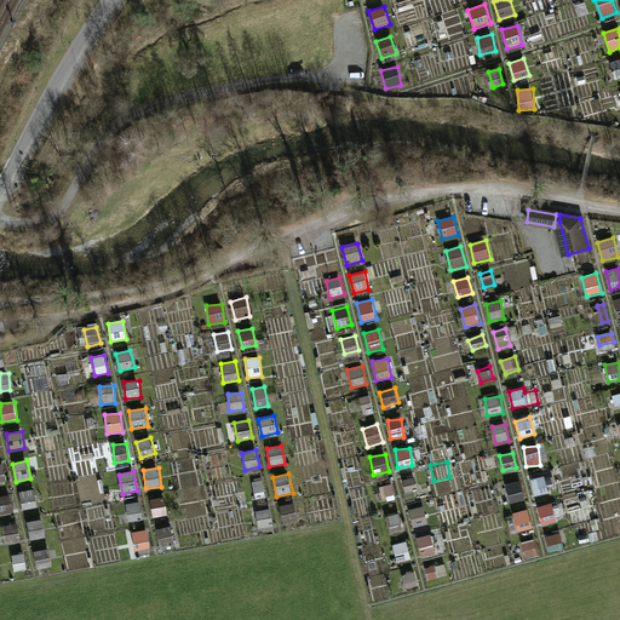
[(557,491),(554,475),(530,481),(535,497),(557,491)]
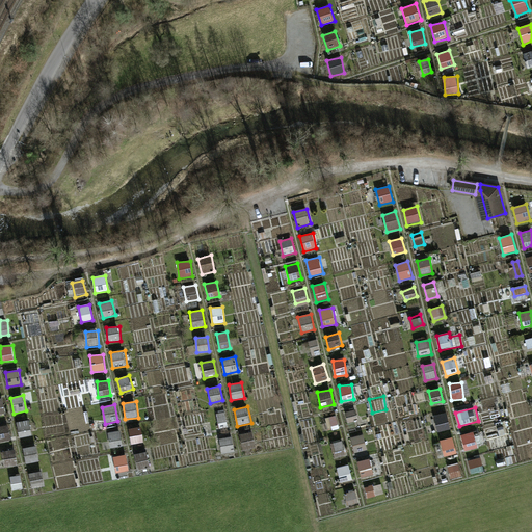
[(356,409),(346,411),(348,422),(358,420),(356,409)]
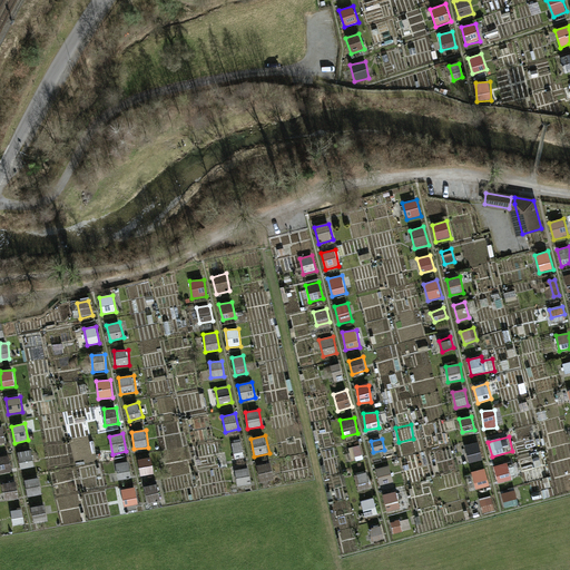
[(232,443),(234,454),(244,451),(241,441),(232,443)]
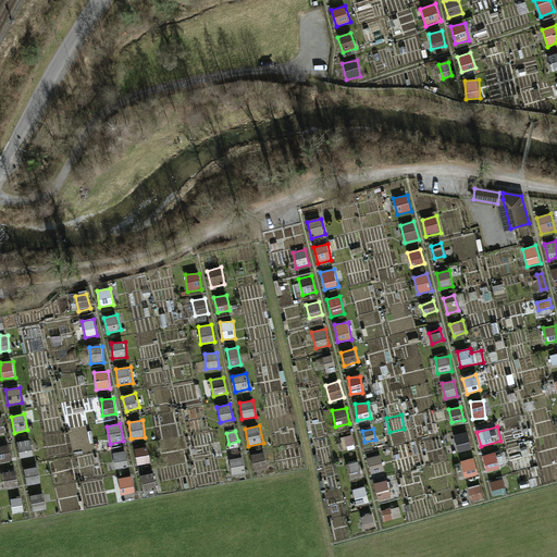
[(17,442),(20,458),(34,456),(32,440),(17,442)]
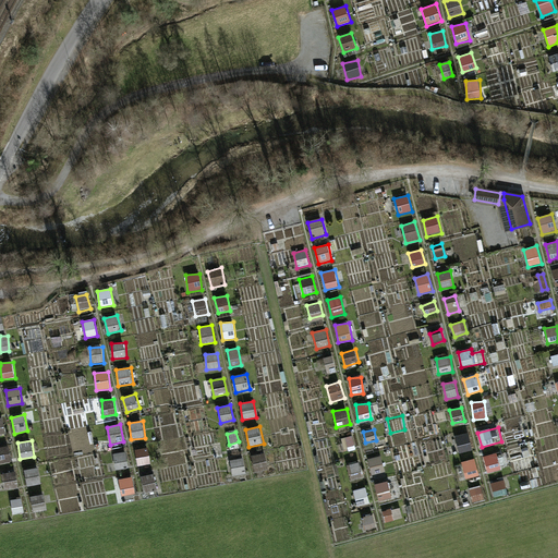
[(0,462),(12,461),(9,445),(0,446),(0,462)]
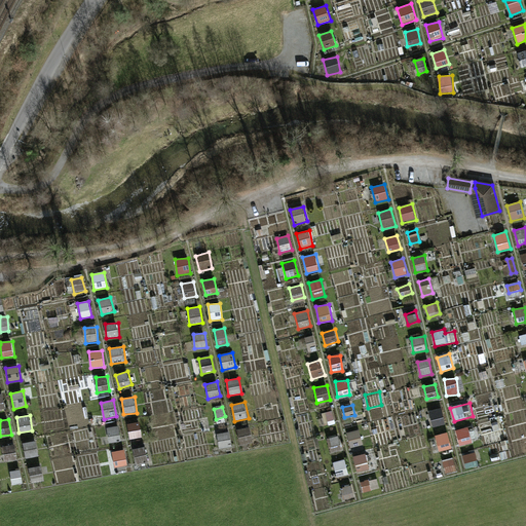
[(139,422),(127,424),(130,440),(142,438),(139,422)]
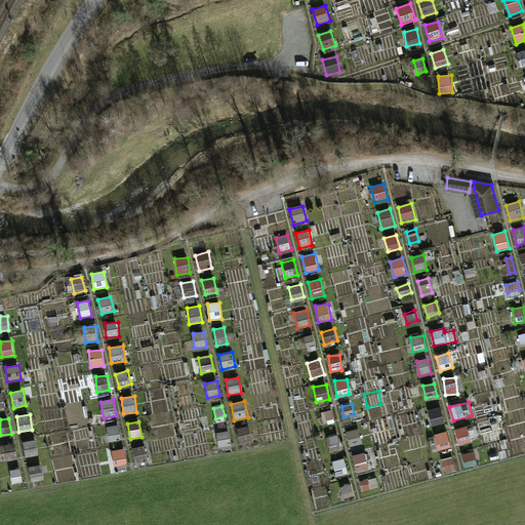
[(110,442),(122,439),(118,425),(106,428),(110,442)]
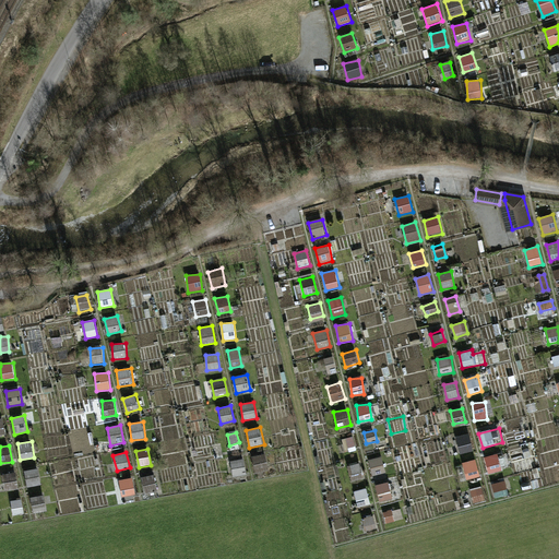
[(253,455),(254,473),(268,472),(266,454),(253,455)]
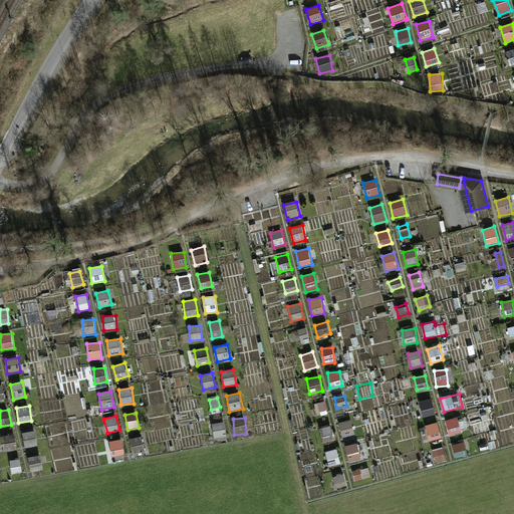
[(459,418),(446,420),(448,435),(461,433),(459,418)]
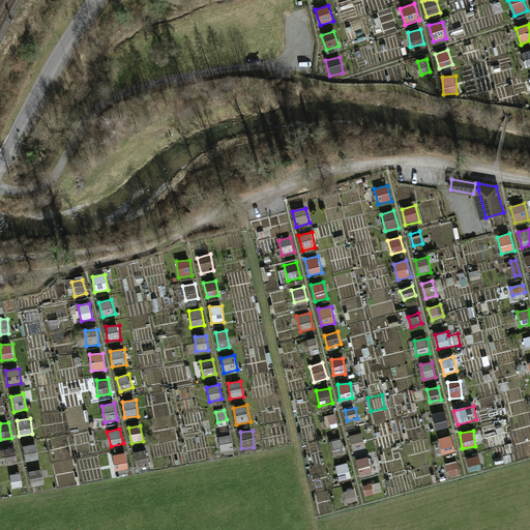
[(371,433),(350,437),(353,450),(373,446),(371,433)]
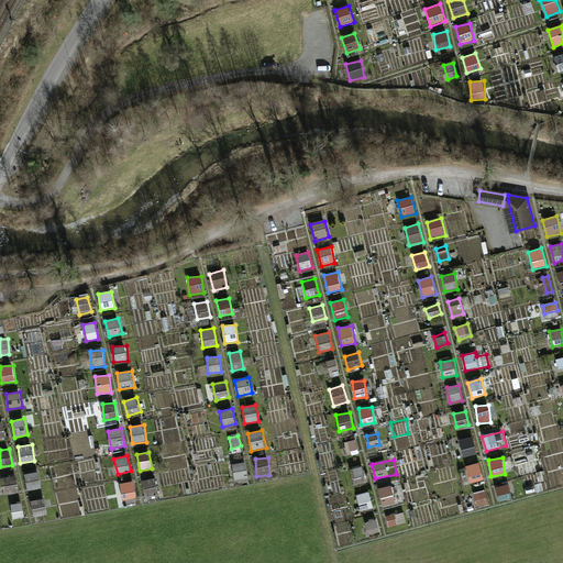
[(479,462),(465,466),(470,484),(484,479),(479,462)]
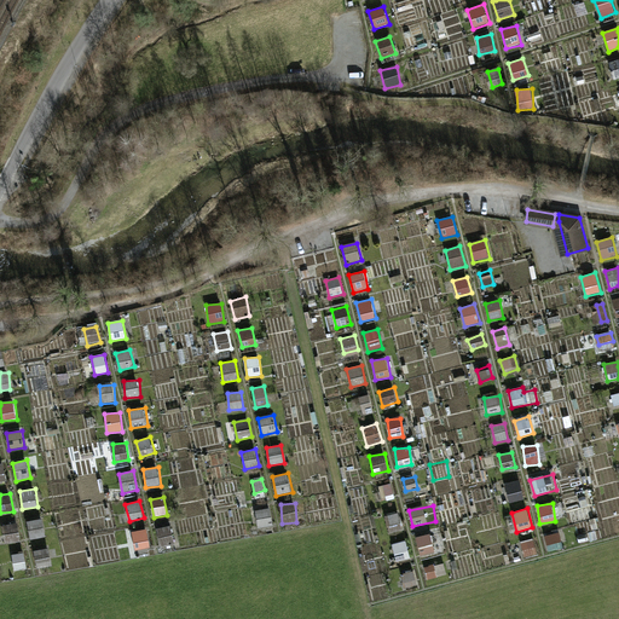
[(259,528),(273,527),(271,509),(256,510),(259,528)]
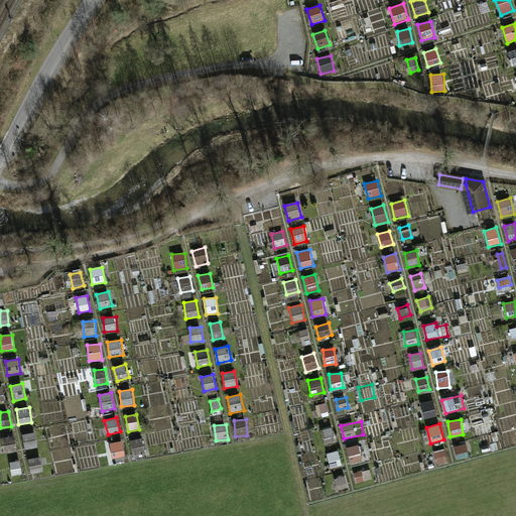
[(332,427),(320,430),(325,444),(336,441),(332,427)]
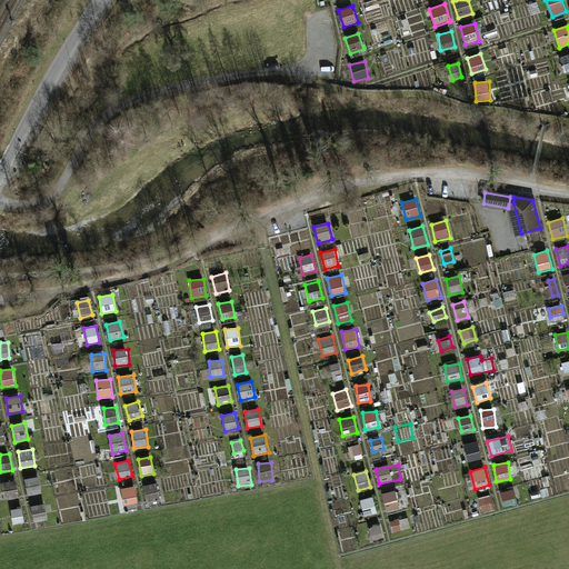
[(28,496),(42,493),(40,477),(26,479),(28,496)]
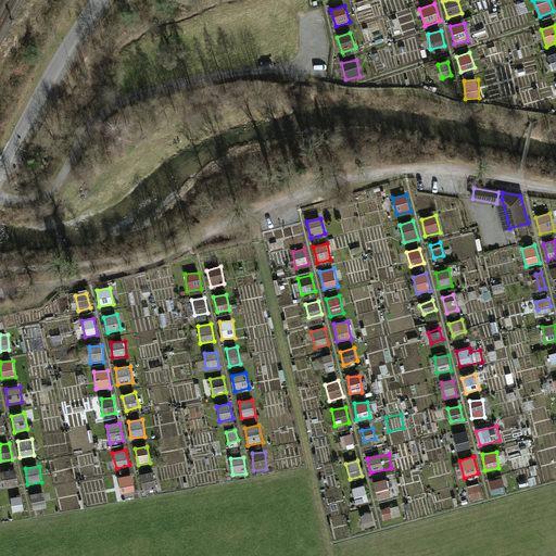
[(16,470),(3,471),(4,488),(17,487),(16,470)]
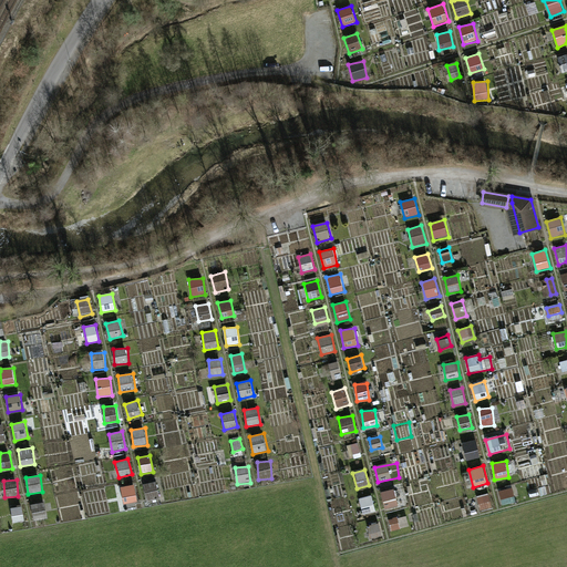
[(143,485),(147,501),(160,496),(154,481),(143,485)]
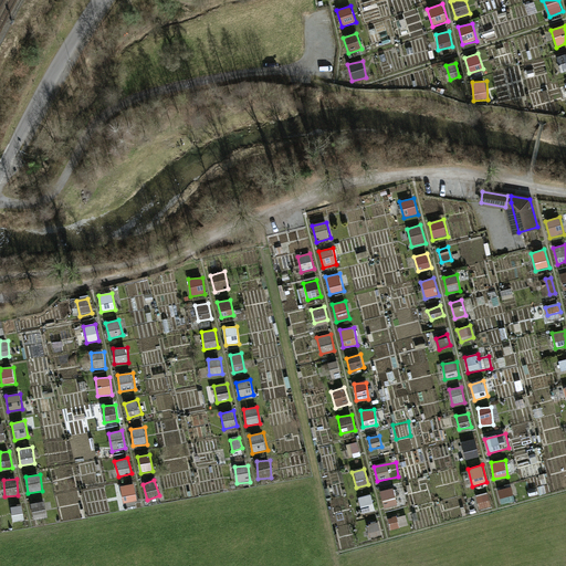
[(124,504),(137,501),(134,483),(119,486),(124,504)]
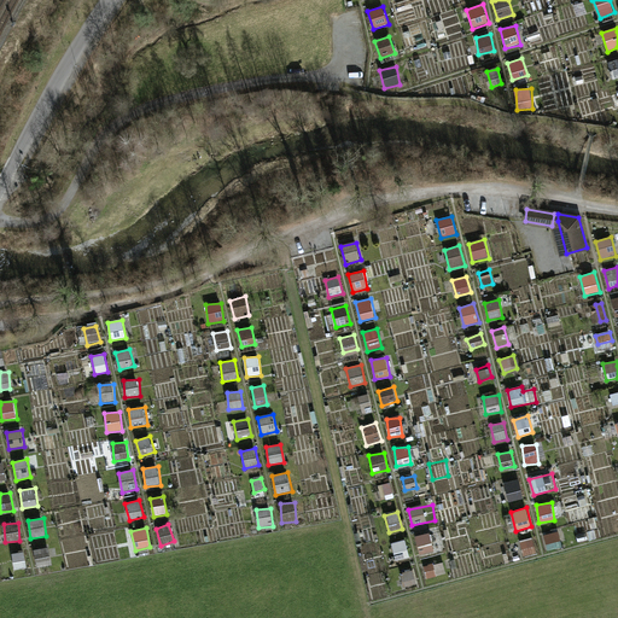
[(559,531),(544,535),(547,546),(561,541),(559,531)]
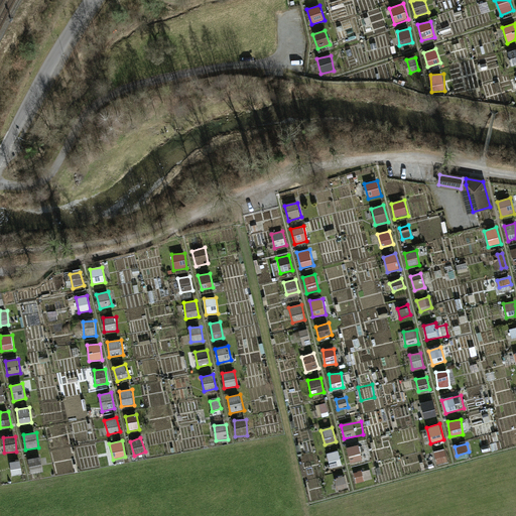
[(351,464),(363,461),(360,444),(347,447),(351,464)]
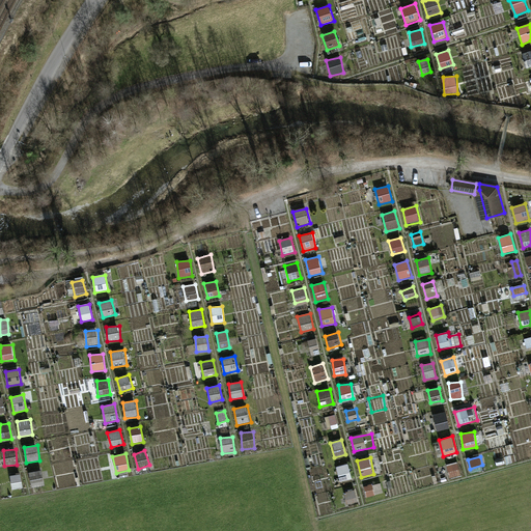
[(458,462),(447,465),(450,477),(462,474),(458,462)]
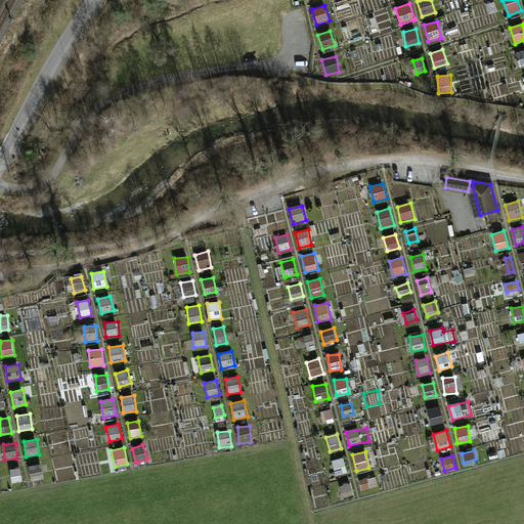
[(335,475),(347,473),(344,459),(332,461),(335,475)]
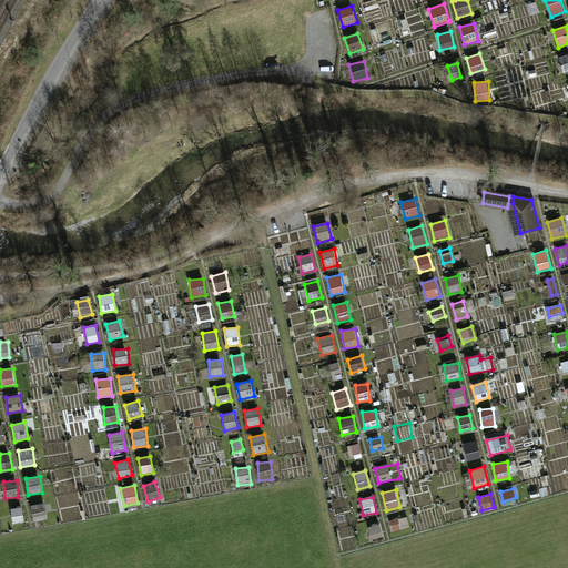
[(33,521),(48,520),(46,504),(32,505),(33,521)]
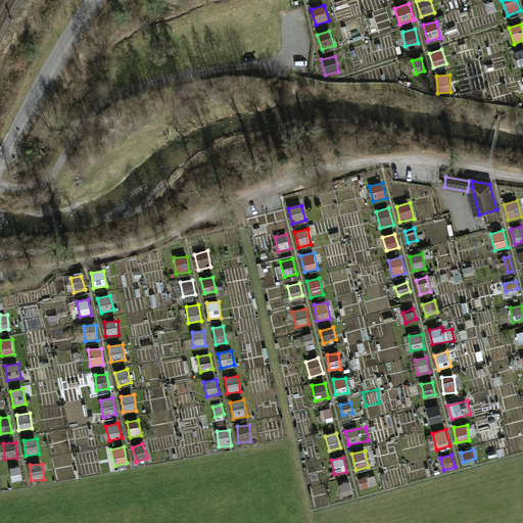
[(10,469),(12,482),(22,481),(20,467),(10,469)]
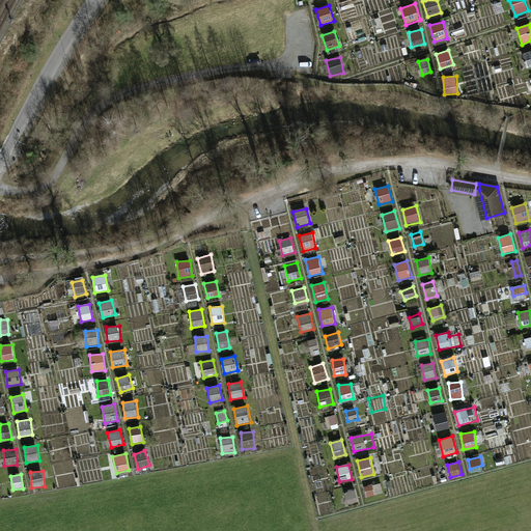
[(372,484),(365,486),(367,497),(374,495),(372,484)]
